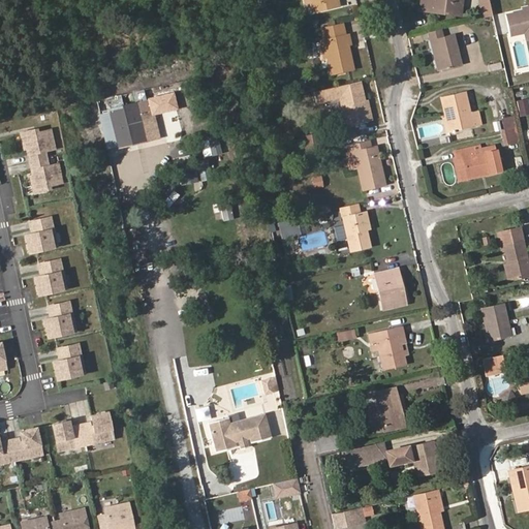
[(340,5),(338,0),(310,0),(311,4),(313,11),(340,5)]
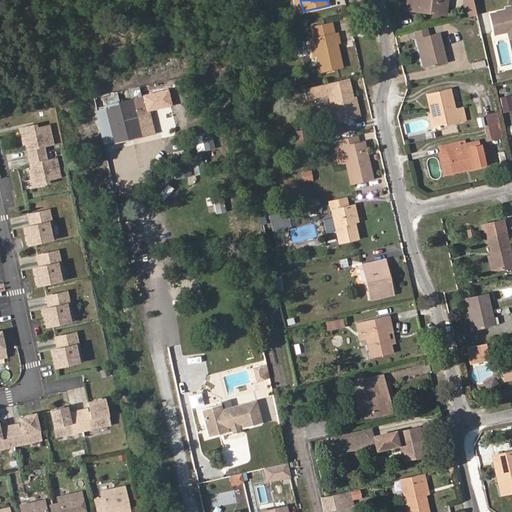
[(446,15),(447,0),(408,0),(407,10),(446,15)]
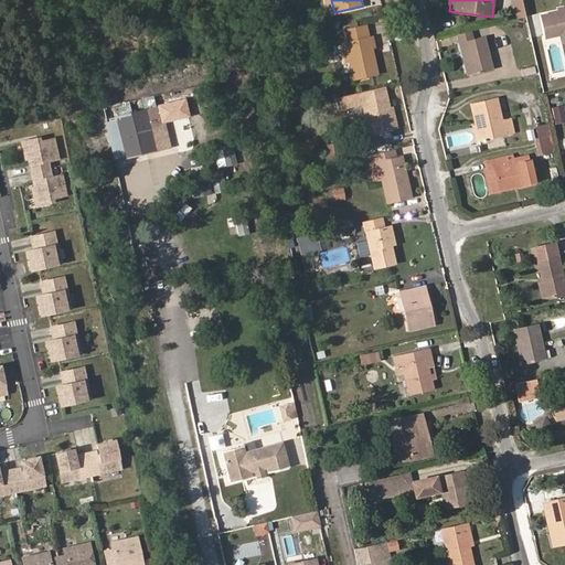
[(525,11),(522,0),(512,0),(515,12),(525,11)]
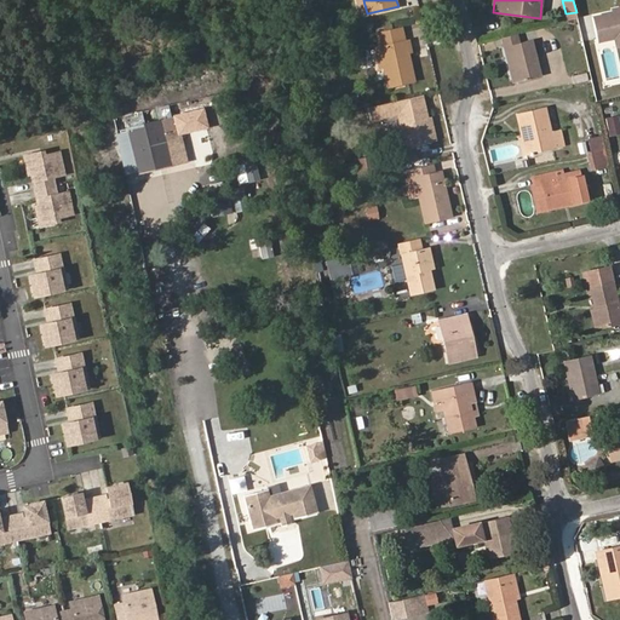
[(619,10),(613,12),(593,16),(598,41),(614,38),(619,36),(619,10)]
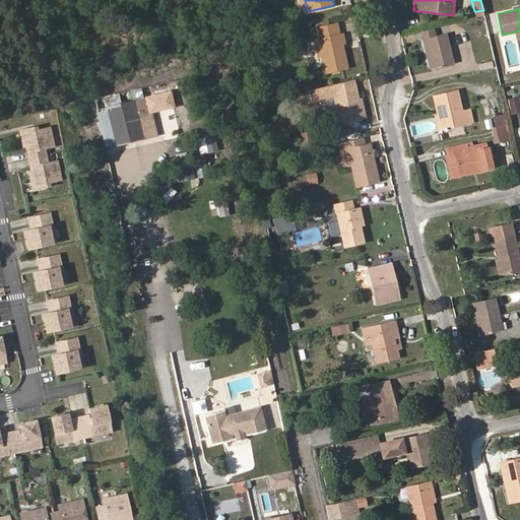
[(347,67),(342,44),(344,43),(342,34),(339,35),(337,22),(316,26),(319,39),(315,40),(318,56),(322,56),(325,72),(347,67)]
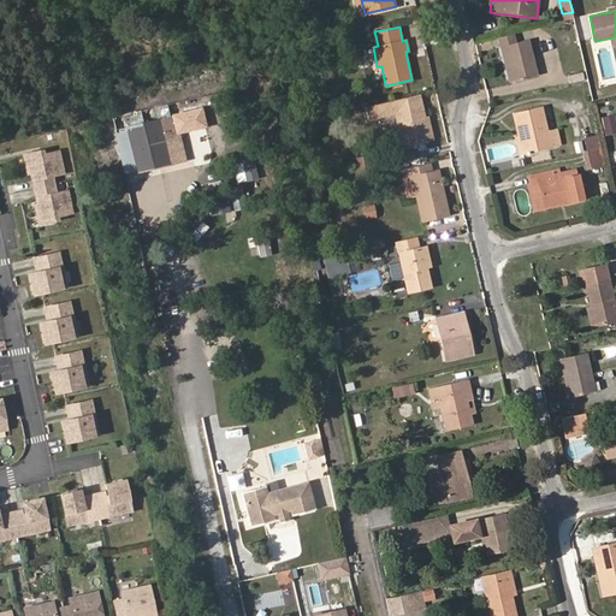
[(514,81),(504,45),(516,42),(514,34),(498,37),(510,82),(514,81)]
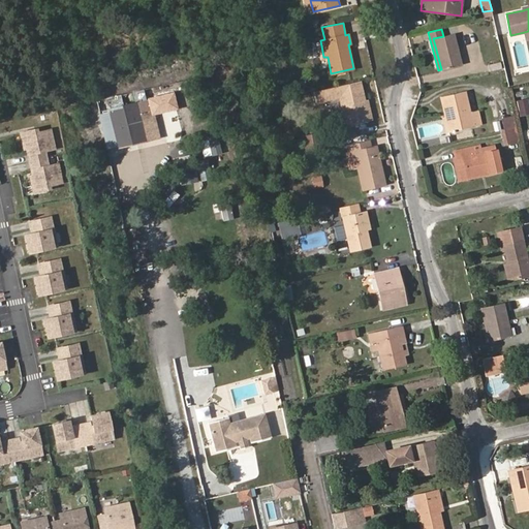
[(462,64),(454,33),(443,36),(433,38),(441,69),(462,64)]
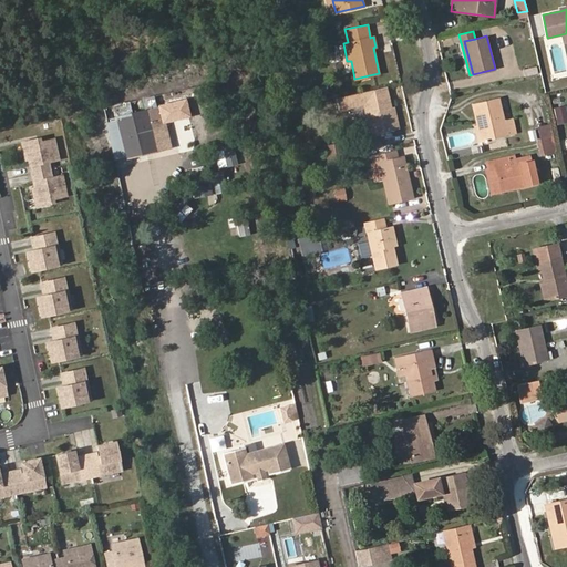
[(538,73),(536,66),(523,69),(525,76),(538,73)]
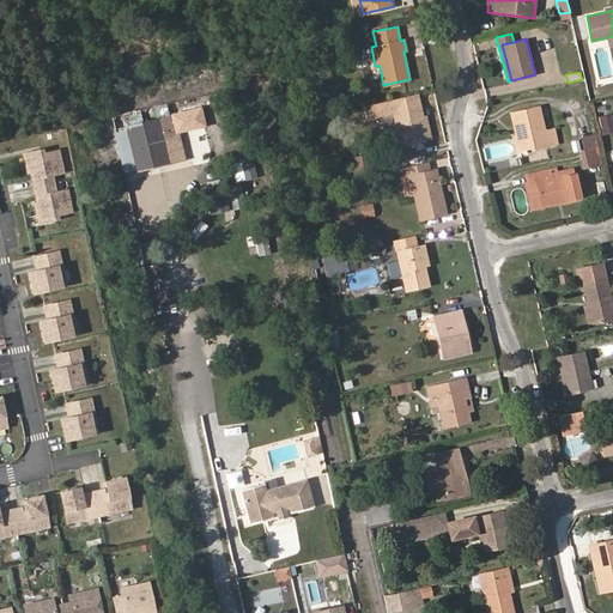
[(428,139),(423,117),(417,93),(363,105),(366,117),(394,111),(398,131),(389,133),(393,150),(402,149),(402,145),(428,139)]
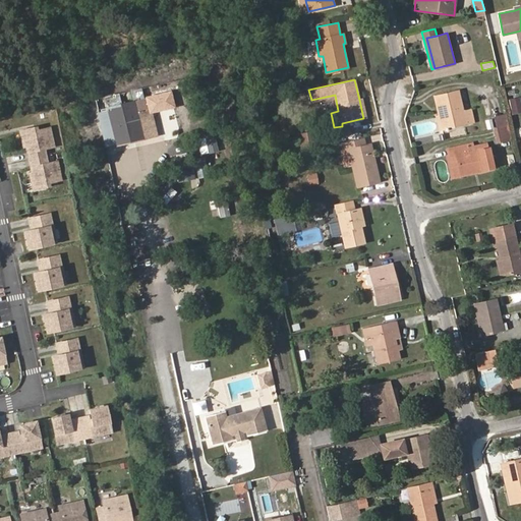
[(140,88),(128,91),(131,100),(143,96),(140,88)]
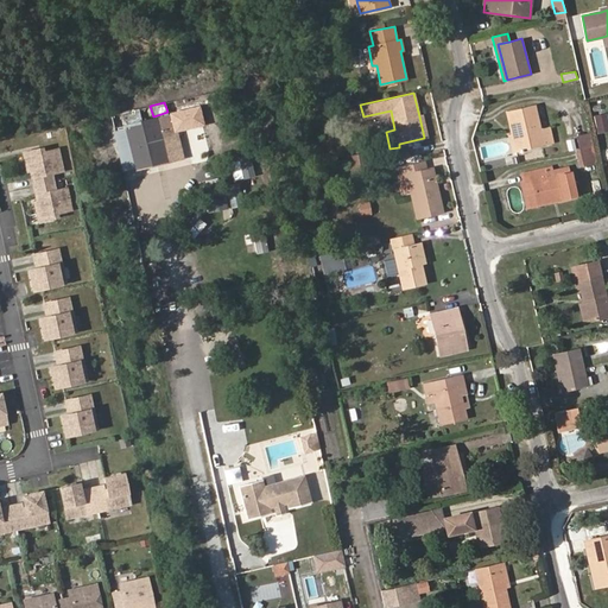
[(553,143),(549,127),(540,128),(534,105),(507,112),(517,151),(553,143)]
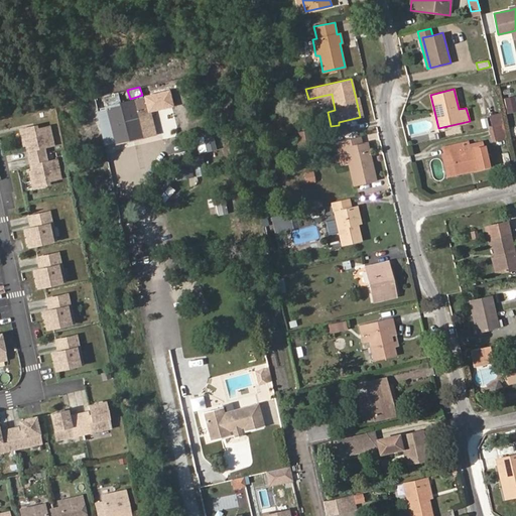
[(121,102),(119,92),(104,95),(106,105),(121,102)]
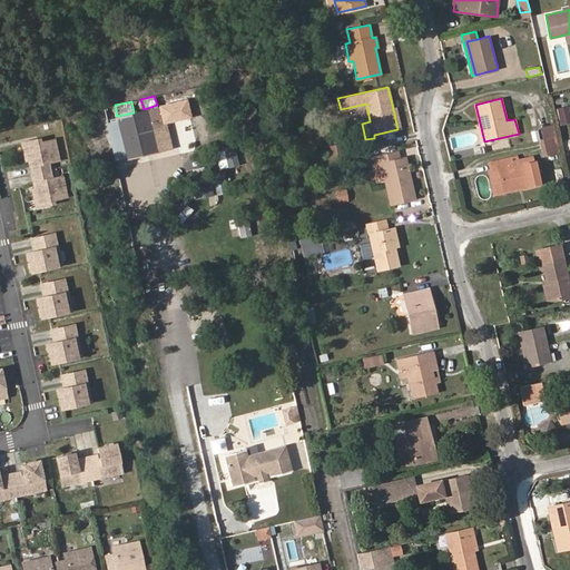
[(172,147),(161,106),(134,112),(117,116),(118,120),(127,157),(172,147)]
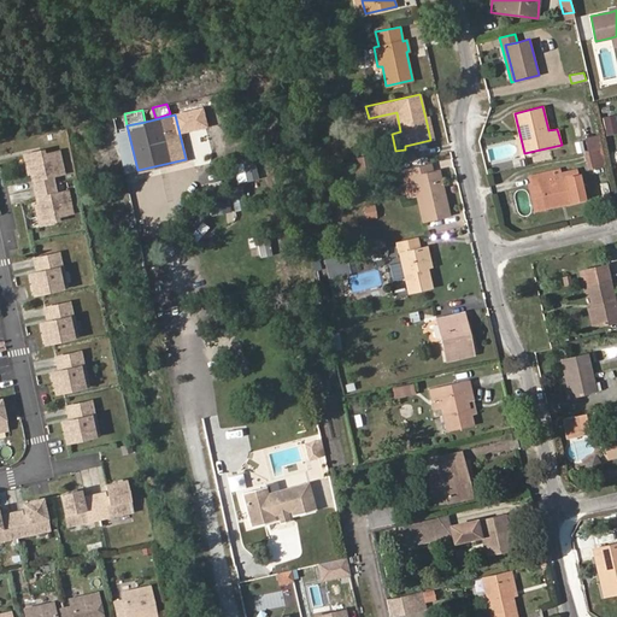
[(616,131),(616,128),(615,116),(604,117),(605,122),(607,134),(612,133),(616,131)]
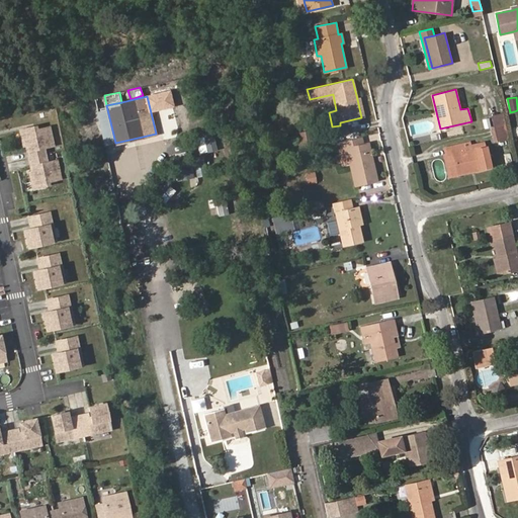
[(103,145),(115,143),(107,109),(96,111),(103,145)]
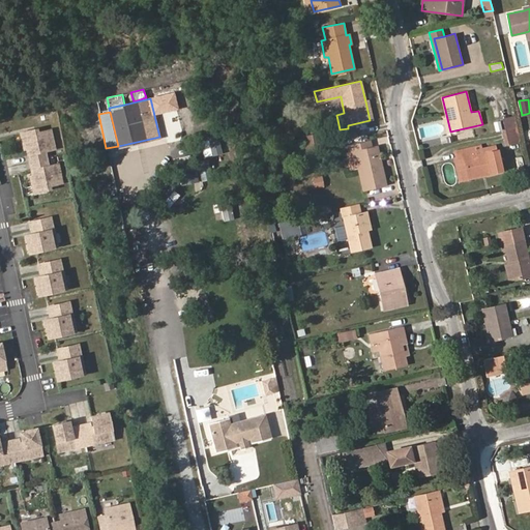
[(518,126),(516,115),(502,118),(502,120),(504,128),(505,129),(518,126)]
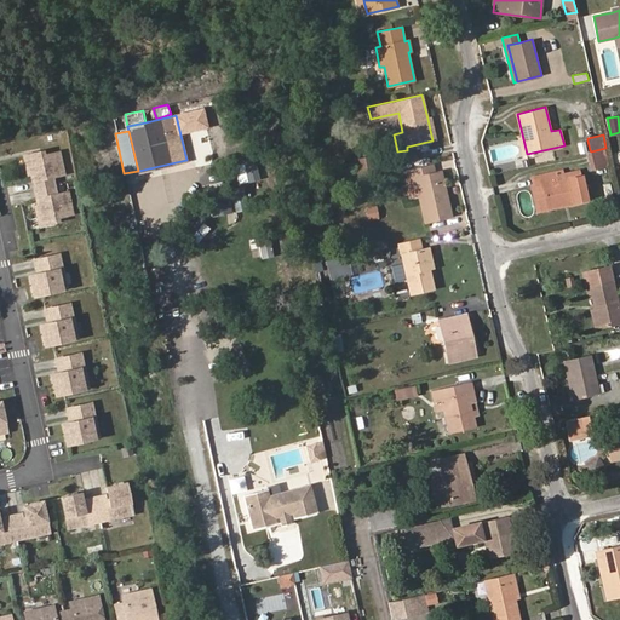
[(590,150),(587,141),(578,143),(580,153),(590,150)]
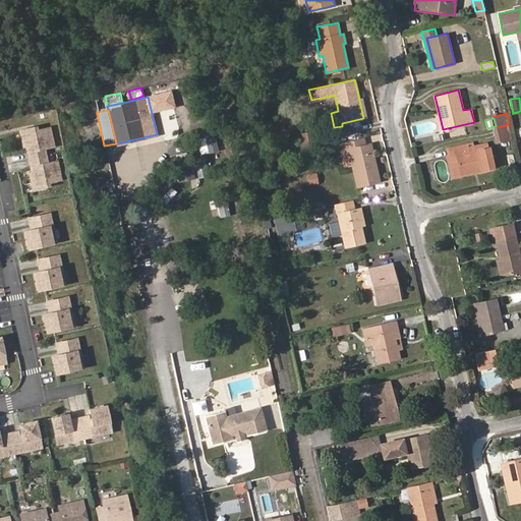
[(513,139),(509,124),(497,127),(493,128),(497,142),(513,139)]
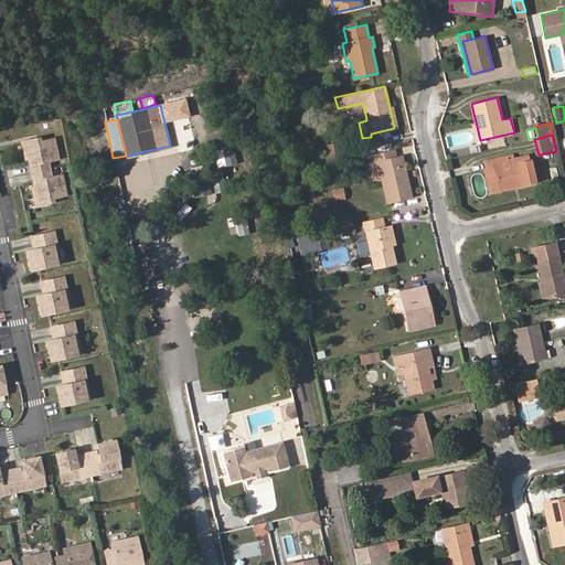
[(39,137),(22,141),(25,158),(28,158),(31,172),(49,169),(46,160),(57,158),(53,138),(40,140),(39,137)]
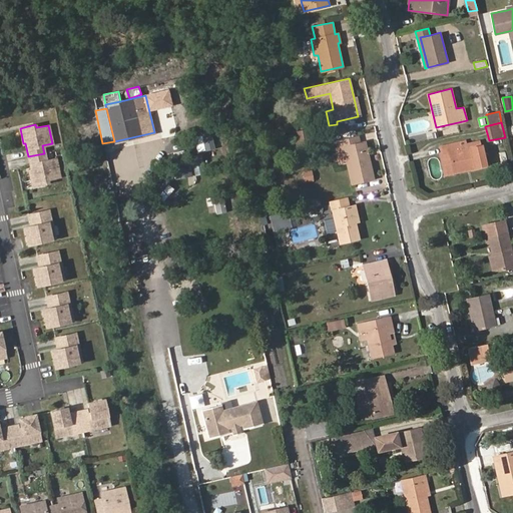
[(374,178),(365,141),(360,143),(358,135),(337,140),(338,147),(343,146),(347,162),(352,183),(374,178)]
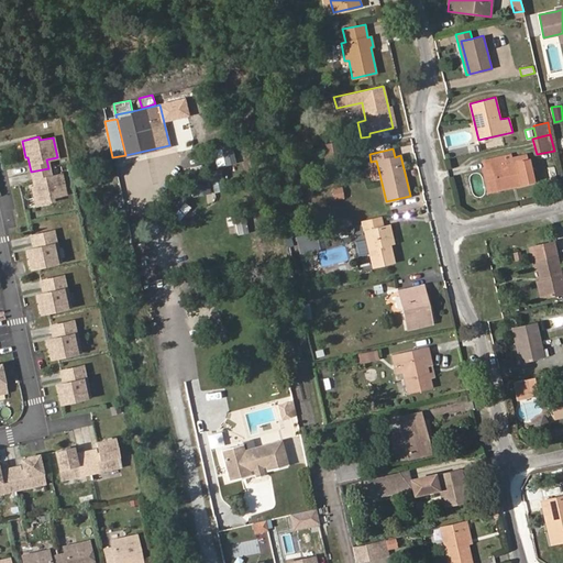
[(533,181),(528,158),(506,164),(505,156),(483,161),(485,168),(492,167),(497,190),(533,181)]
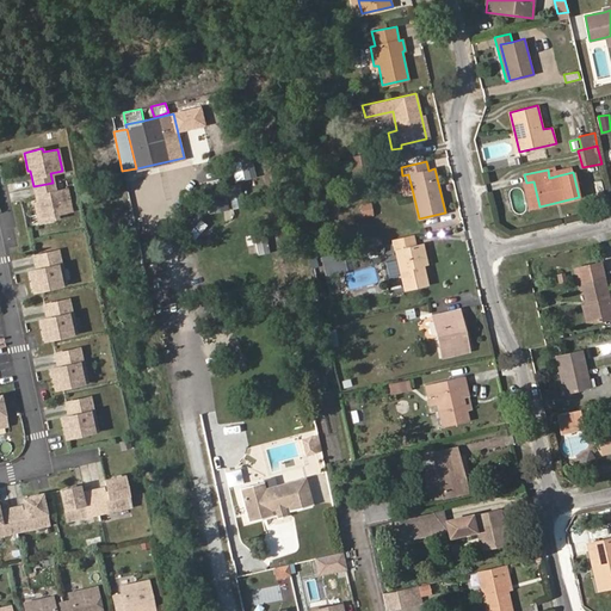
[(413,193),(408,174),(402,176),(400,177),(403,195),(413,193)]
